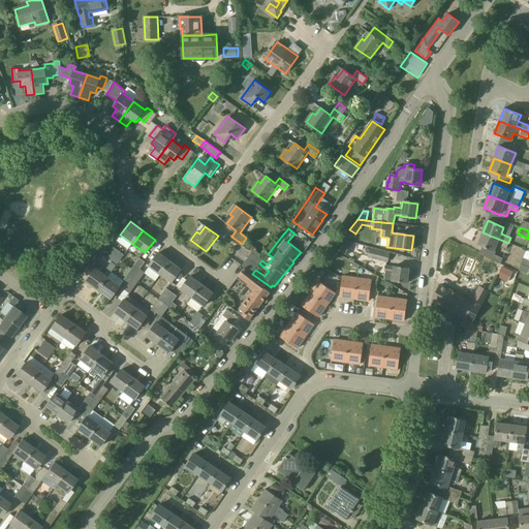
[(483,232),(477,245),(481,247),(479,254),(486,256),(491,259),(493,260),(495,255),(496,252),(494,251),(497,245),(506,249),(508,243),(483,232)]
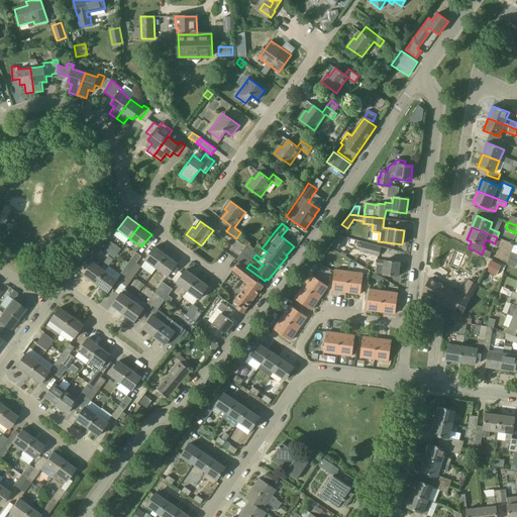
[(290,242),(295,245),(299,239),(294,235),(290,242)]
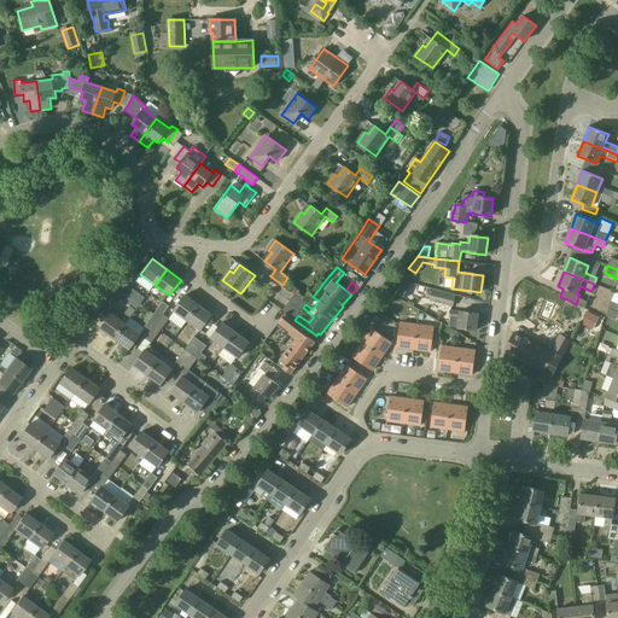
[(402,283),(398,293),(406,296),(409,285),(402,283)]
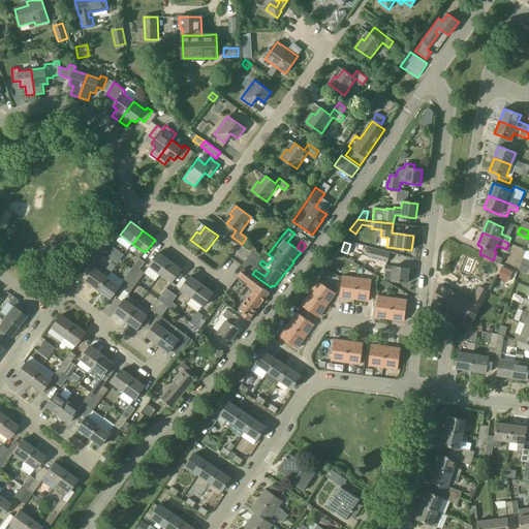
[(110,252),(120,260),(124,255),(114,247),(110,252)]
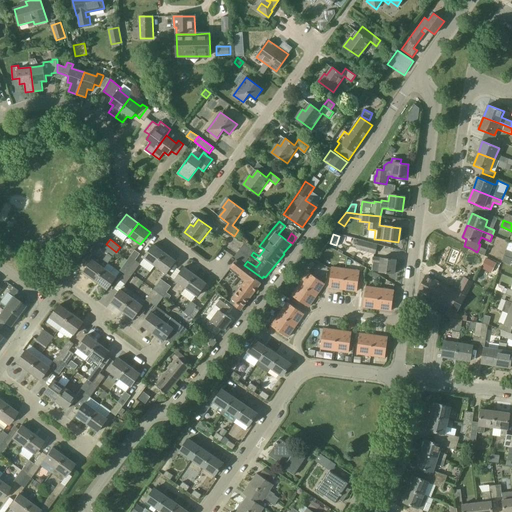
[(377,246),(358,240),(356,249),(374,254),(377,246)]
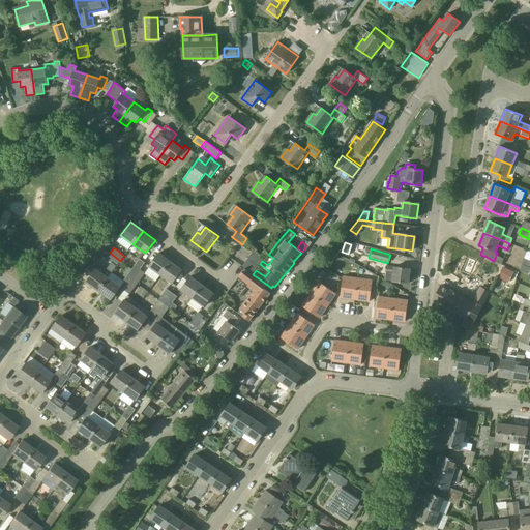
[(253,252),(248,258),(259,266),(260,264),(262,261),(264,259),(253,252)]
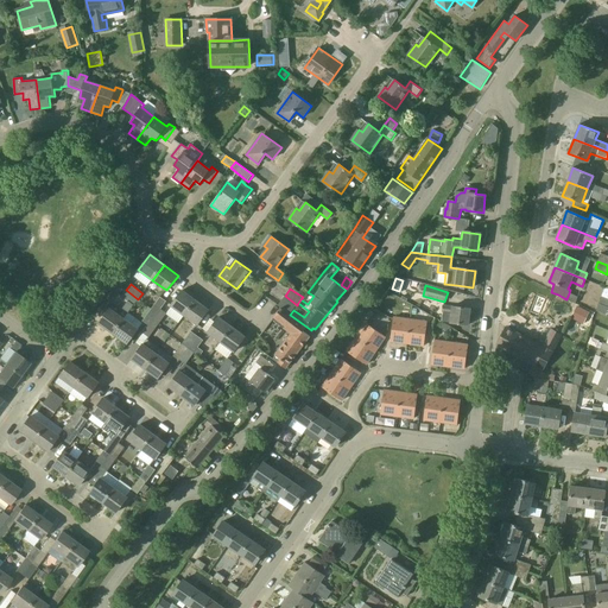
[(138,299),(126,290),(122,296),(134,305),(138,299)]
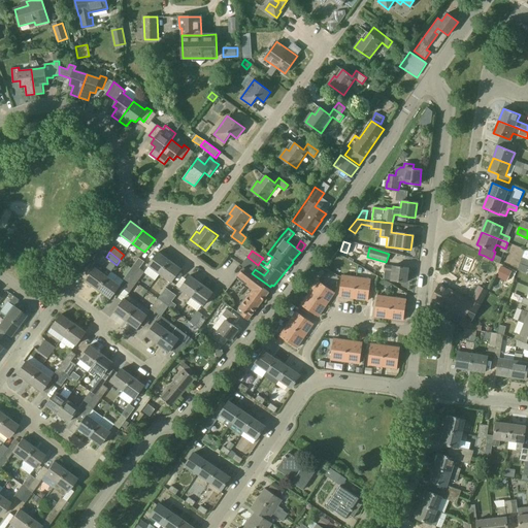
[(159,252),(149,265),(160,273),(169,260),(159,252)]
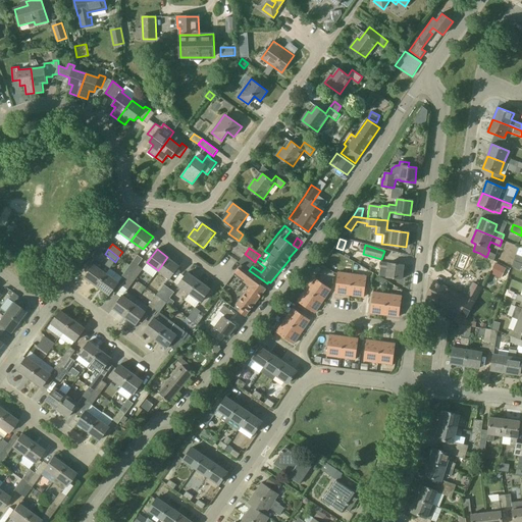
[(143,259),(138,255),(129,265),(135,269),(138,265),(143,259)]
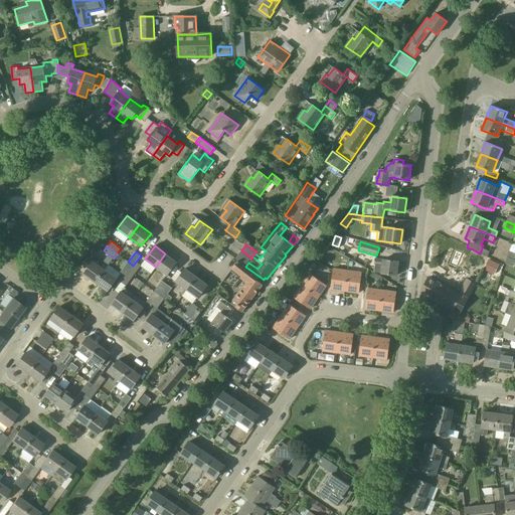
[(177,263),(165,253),(156,267),(167,276),(177,263)]
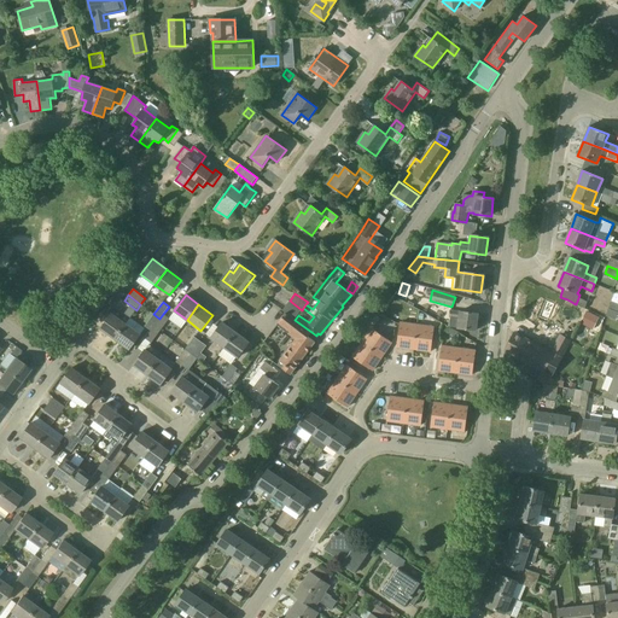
[(478,314),(460,312),(460,313),(450,312),(449,318),(459,319),(458,328),(476,331),(478,314)]
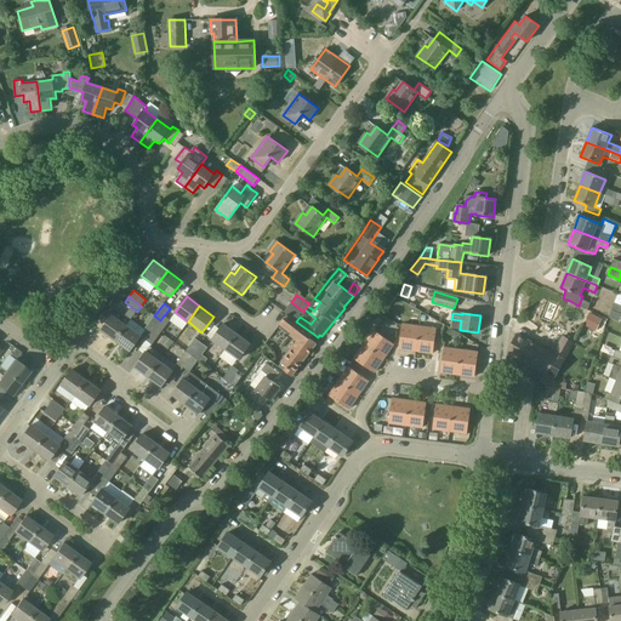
[(126,325),(113,314),(101,330),(115,341),(126,325)]
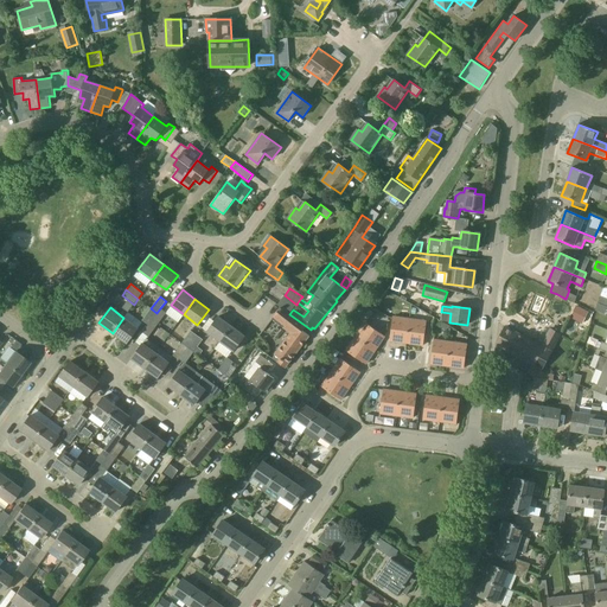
[(306,326),(289,314),(281,307),(273,318),(283,326),(282,328),(291,334),(275,355),(279,358),(276,362),(285,369),(310,336),(302,331),(306,326)]
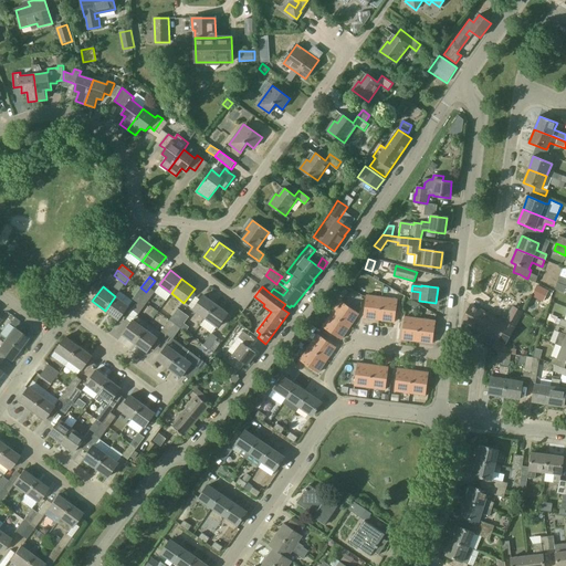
[(135,296),(133,299),(138,303),(142,299),(146,292),(140,287),(135,296)]
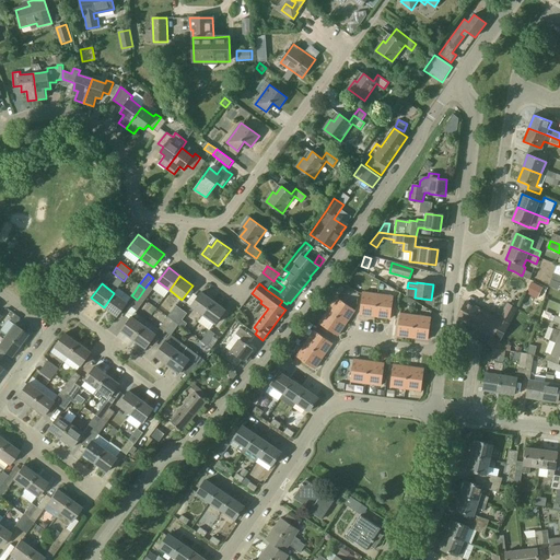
[(140,295),(146,300),(153,289),(148,284),(144,289),(140,295)]
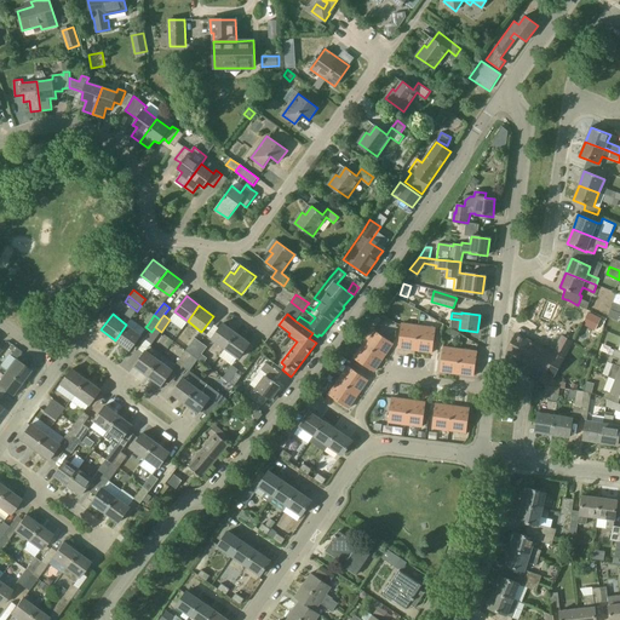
[(379,327),(384,321),(378,316),(373,322),(379,327)]
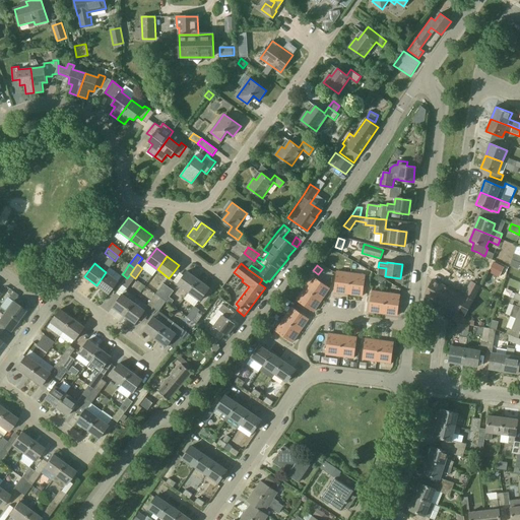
[(199,279),(187,271),(184,276),(178,284),(189,293),(199,279)]
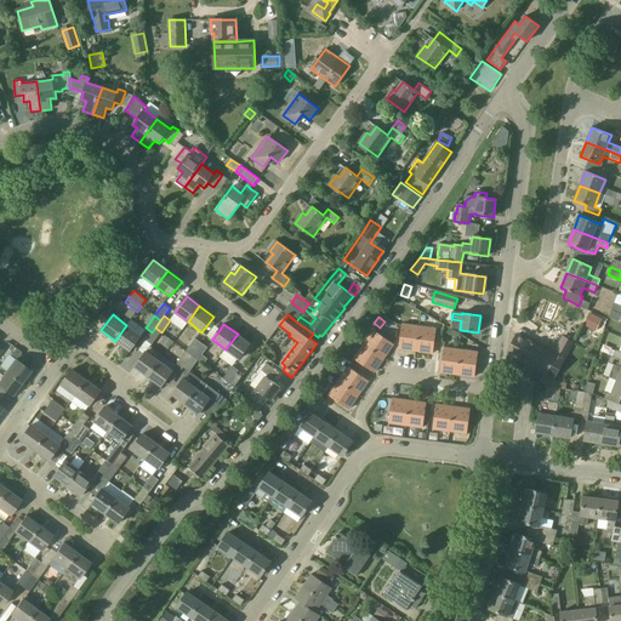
[(126,325),(115,341),(130,352),(141,336),(126,325)]
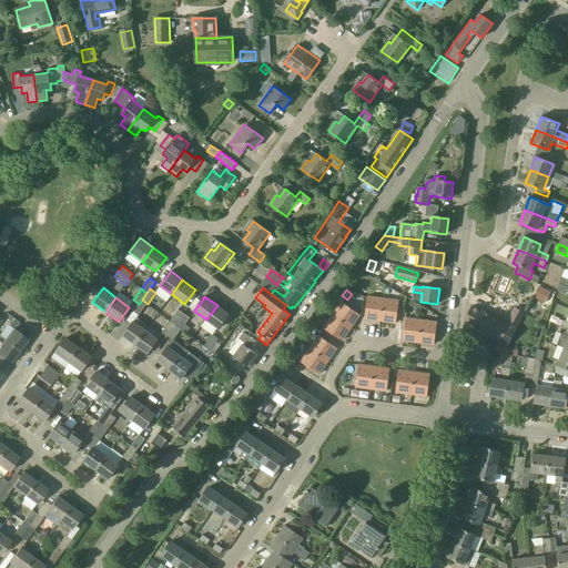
[(381,322),(384,300),(367,297),(365,320),(381,322)]
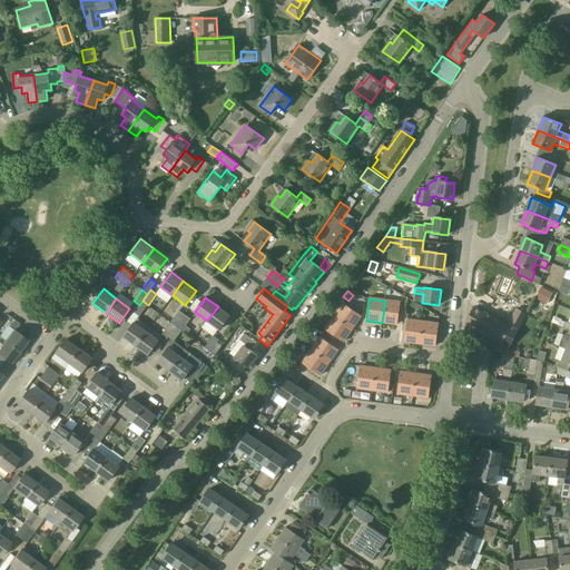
[(134,312),(139,316),(148,305),(143,301),(139,305),(134,312)]
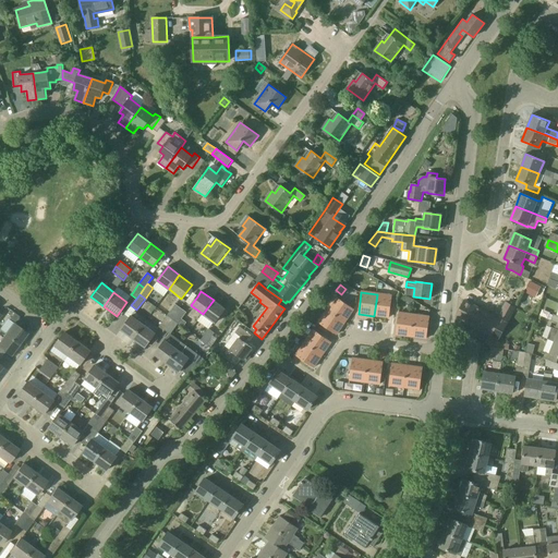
[(392,295),(377,294),(374,316),(389,317),(392,295)]
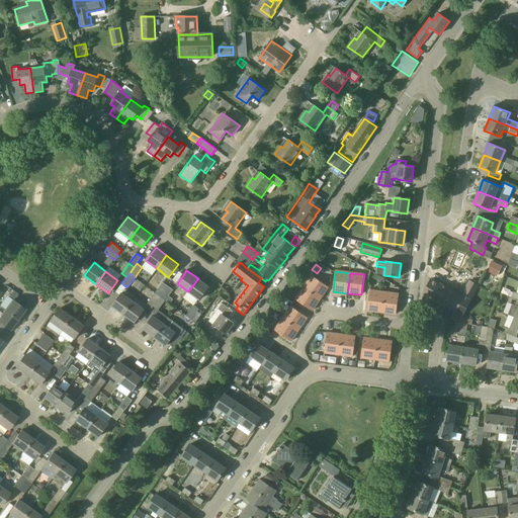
[(328,287),(312,275),(304,287),(320,299),(328,287)]
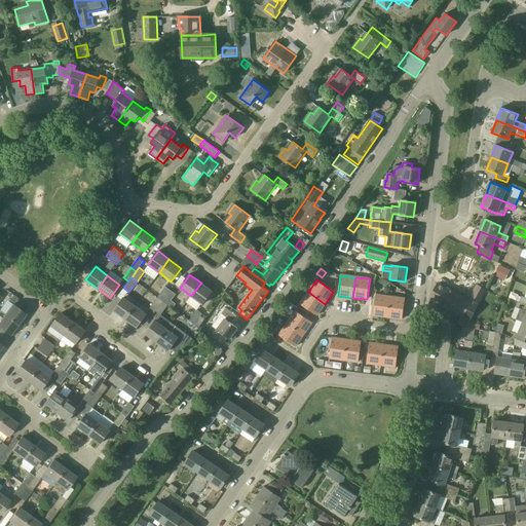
[(201,283),(191,296),(202,304),(213,291),(201,283)]
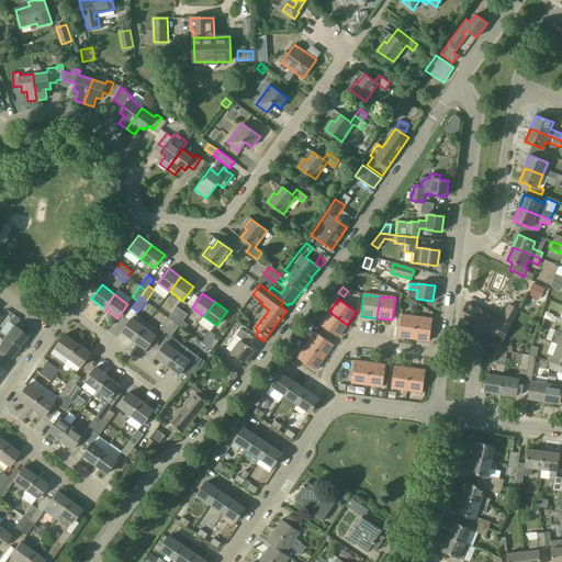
[(144,303),(142,308),(152,314),(155,310),(144,303)]
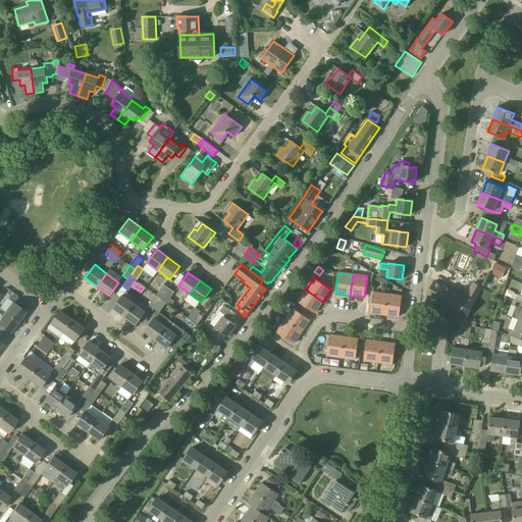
[(434,281),(426,297),(466,317),(477,295),(481,288),(474,282),(469,291),(466,298),(434,281)]
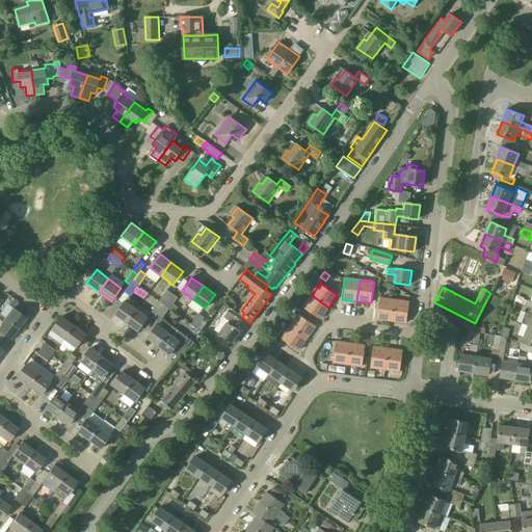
[(167,290),(160,300),(165,304),(173,294),(167,290)]
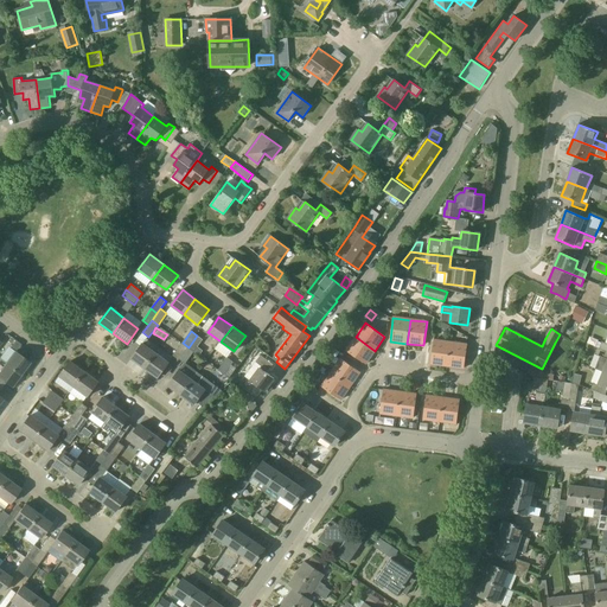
[(197,347),(203,339),(197,336),(189,347),(195,352),(193,352),(199,356),(203,351),(197,347)]
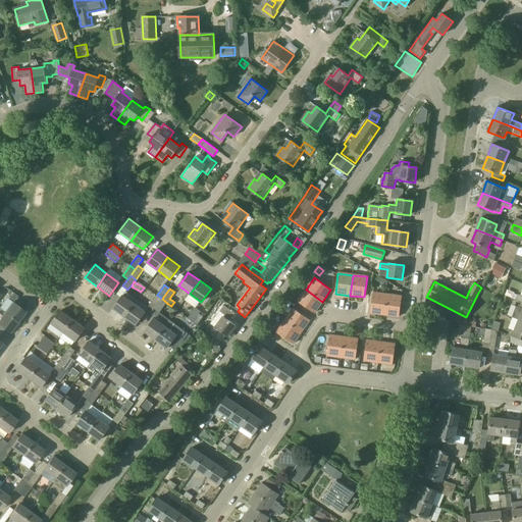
[(306,290),(298,302),(314,314),(322,302),(306,290)]
